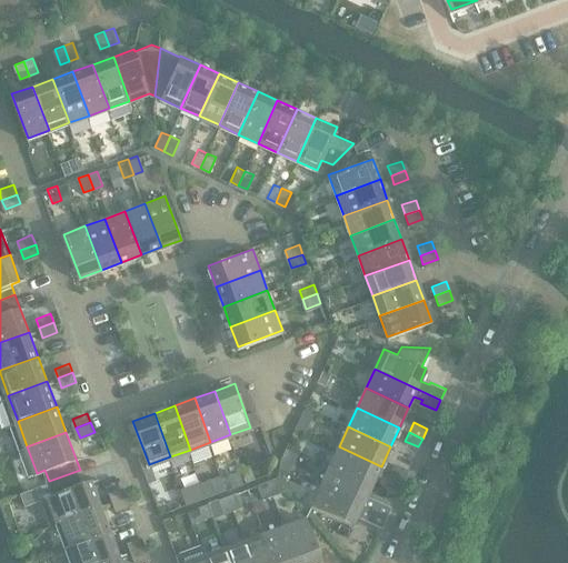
[(330,465),(372,485),(381,466),(339,446),(330,465)]
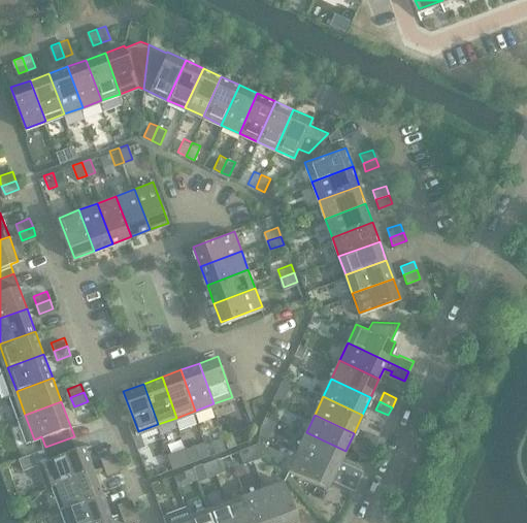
[(233,428),(224,432),(229,446),(238,442),(233,428)]
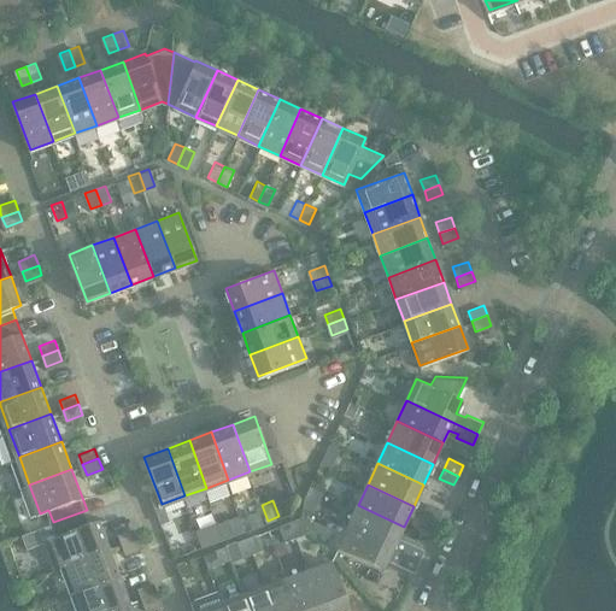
[(428,500),(424,511),(439,517),(444,507),(428,500)]
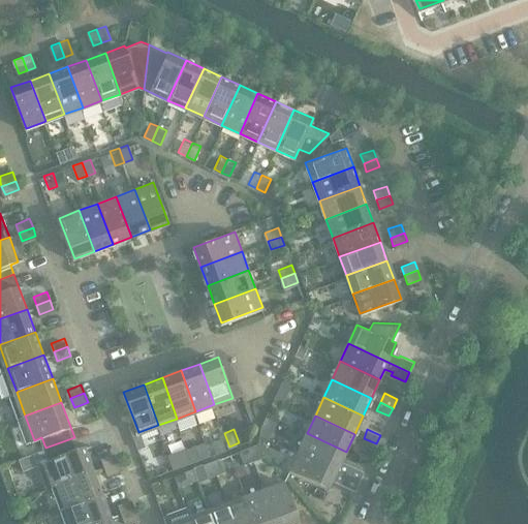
[(229,447),(224,433),(216,436),(221,450),(229,447)]
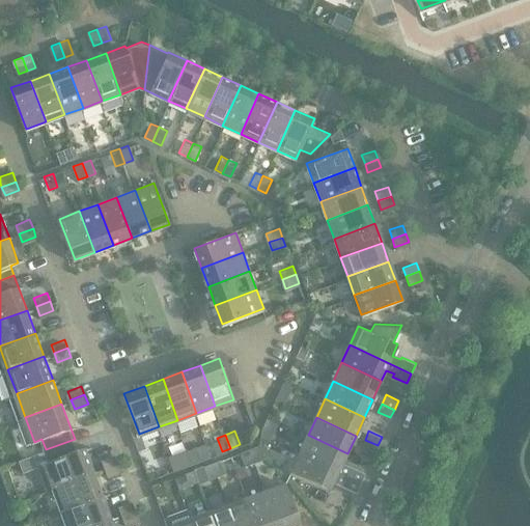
[(308,435),(300,452),(339,471),(347,453),(308,435)]
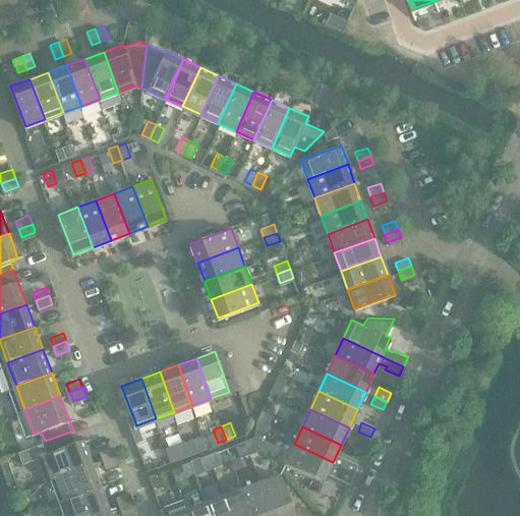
[(73,431),(45,441),(58,475),(94,462),(84,438),(77,441),(73,431)]
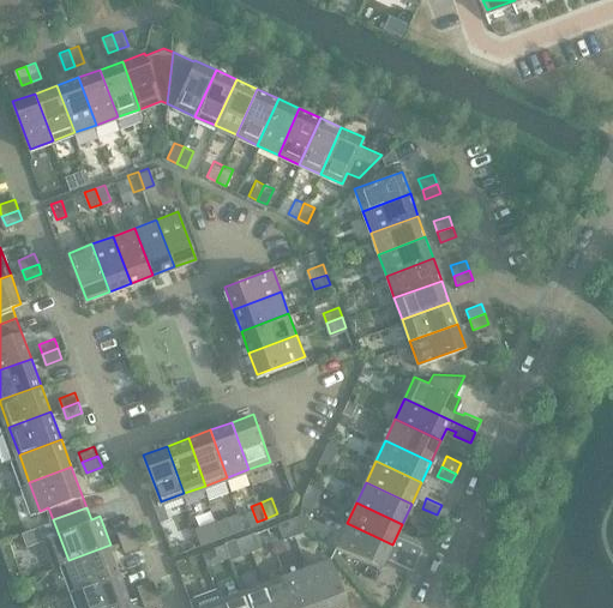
[(437,515),(422,509),(418,518),(432,524),(437,515)]
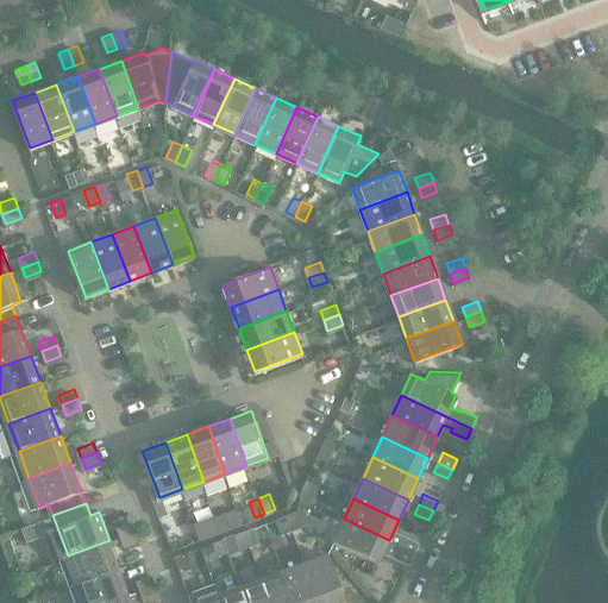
[(225,510),(215,514),(221,529),(231,526),(225,510)]
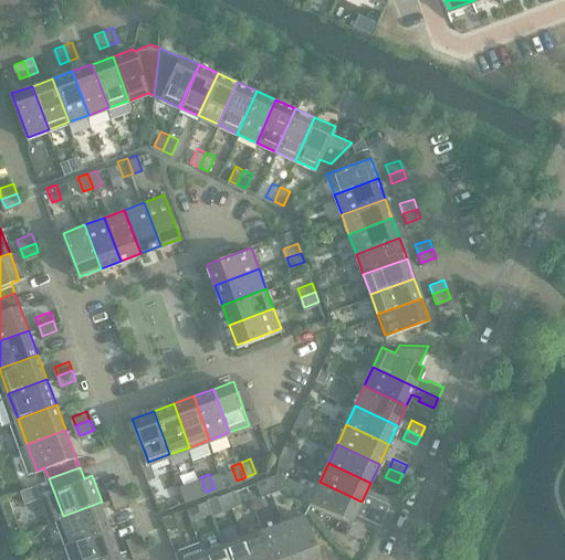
[(264,478),(270,493),(280,488),(274,474),(264,478)]
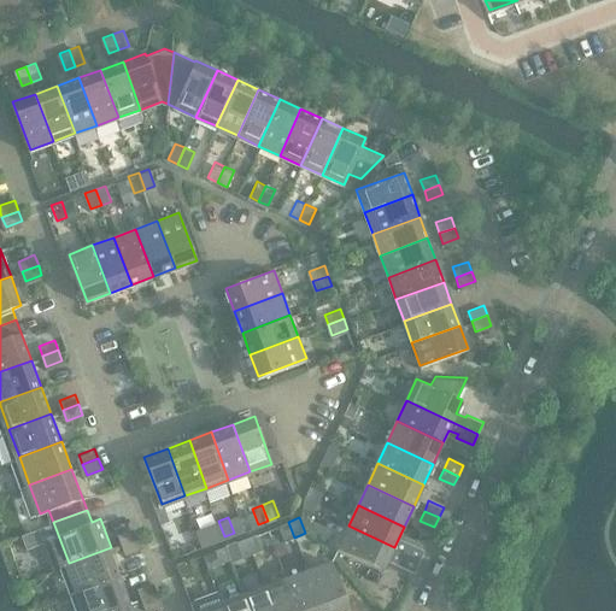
[(224,536),(218,521),(209,524),(215,540),(224,536)]
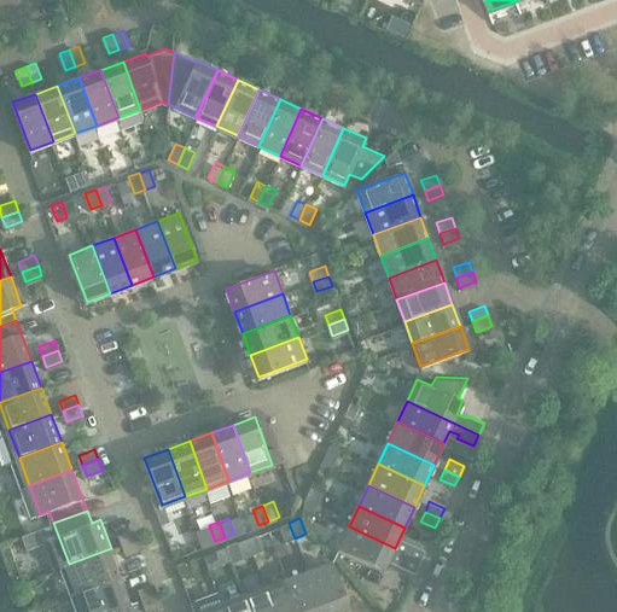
[(285,542),(295,538),(289,523),(279,526),(285,542)]
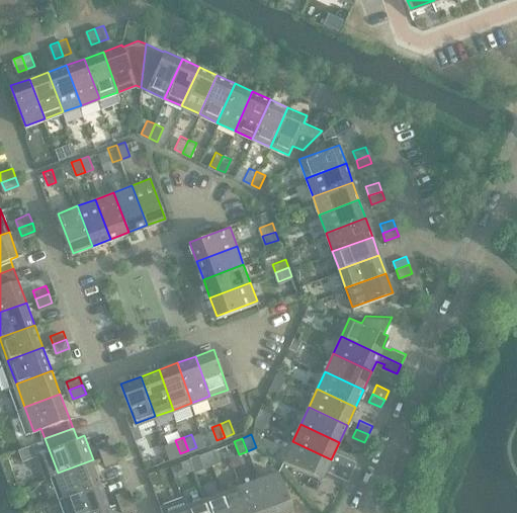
[(331,459),(292,441),(283,460),(322,478),(331,459)]
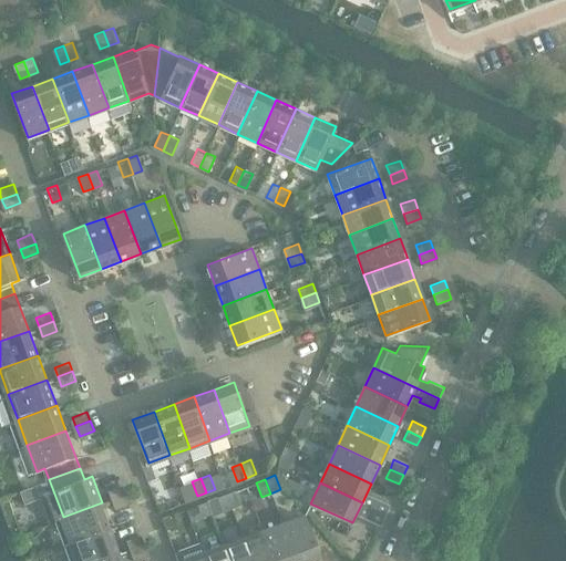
[(109,490),(112,498),(126,492),(123,484),(109,490)]
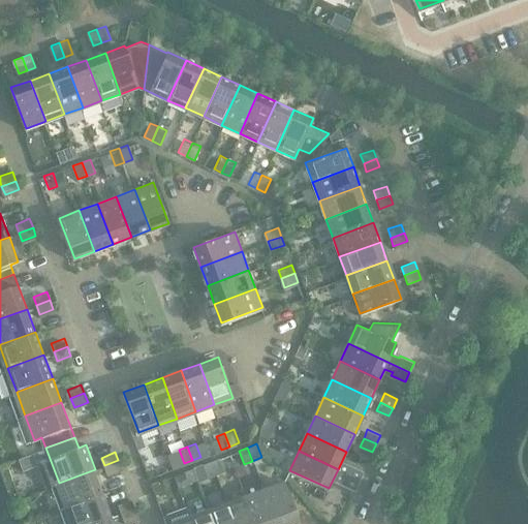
[(212,460),(217,473),(226,470),(221,457),(212,460)]
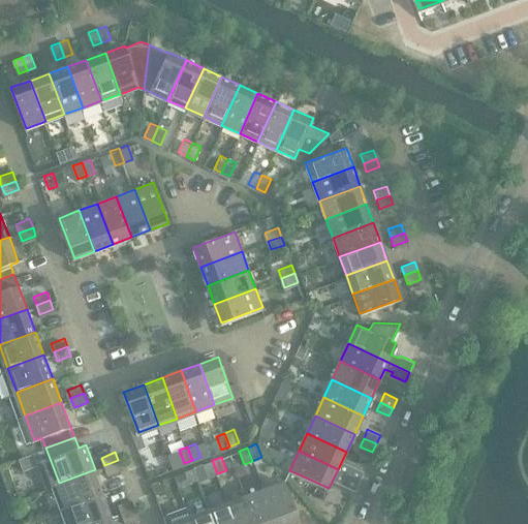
[(149,461),(154,474),(163,471),(158,458),(149,461)]
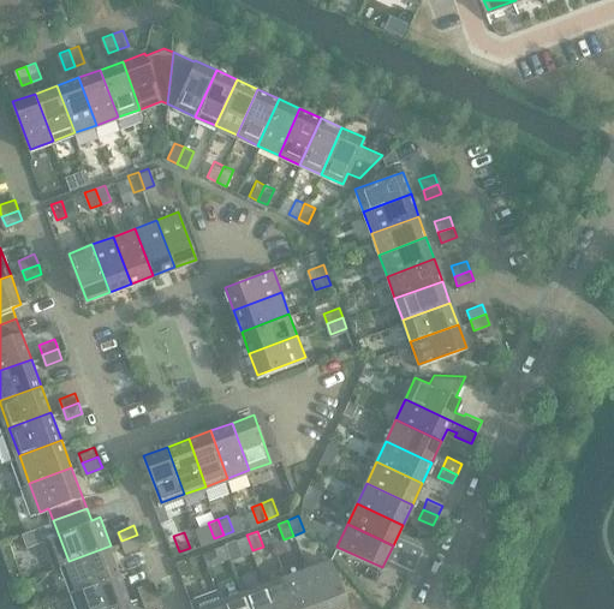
[(137,535),(121,541),(126,551),(142,545),(137,535)]
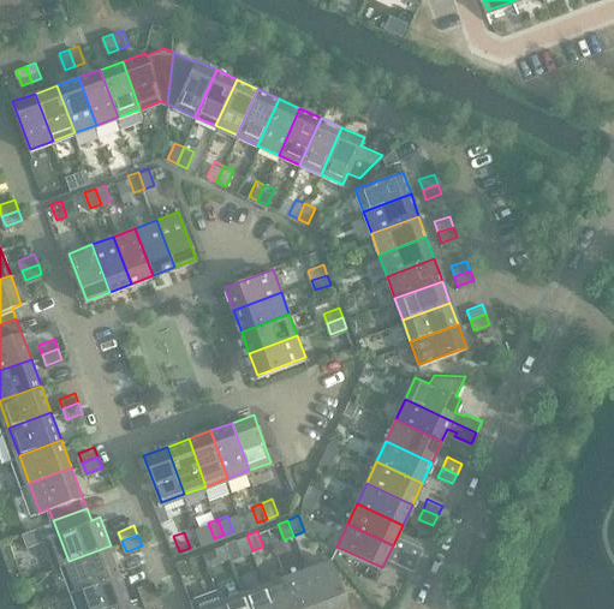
[(243,554),(252,550),(246,535),(237,538),(243,554)]
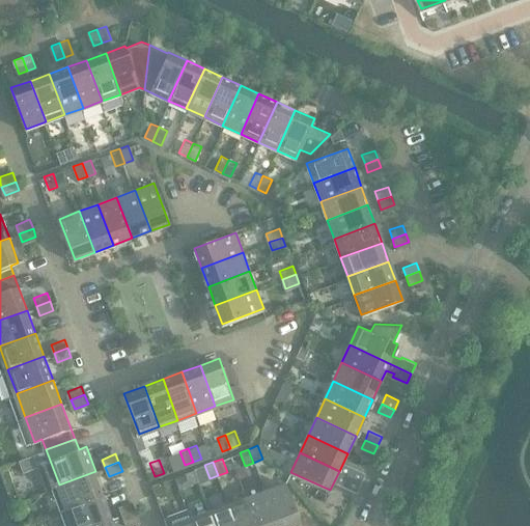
[(352,468),(349,475),(361,481),(365,473),(352,468)]
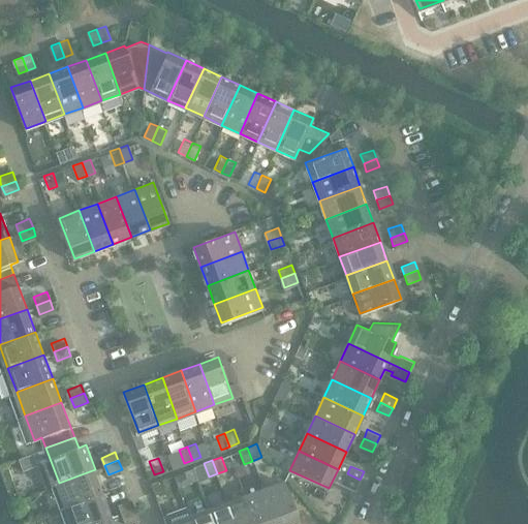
[(103,493),(95,469),(59,483),(67,506),(103,493)]
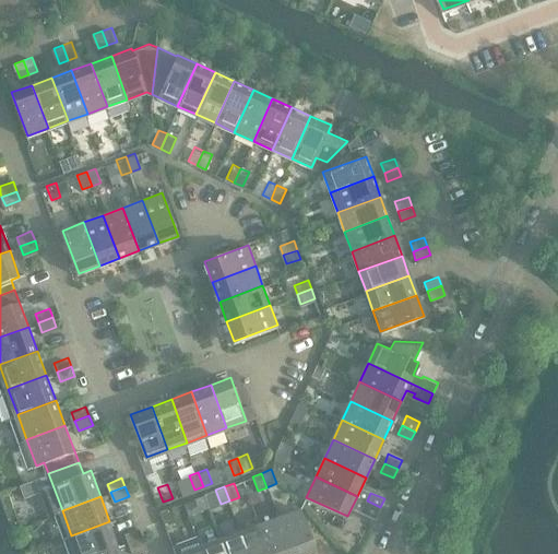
[(187,502),(191,516),(201,511),(196,497),(187,502)]
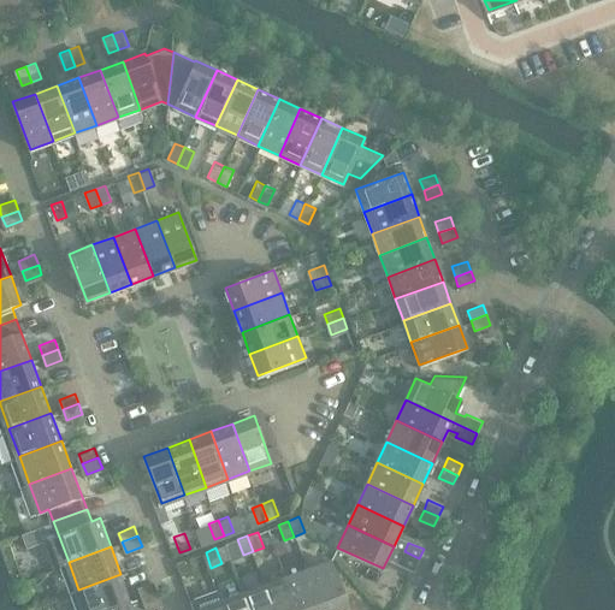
[(419,558),(404,551),(400,562),(414,569),(419,558)]
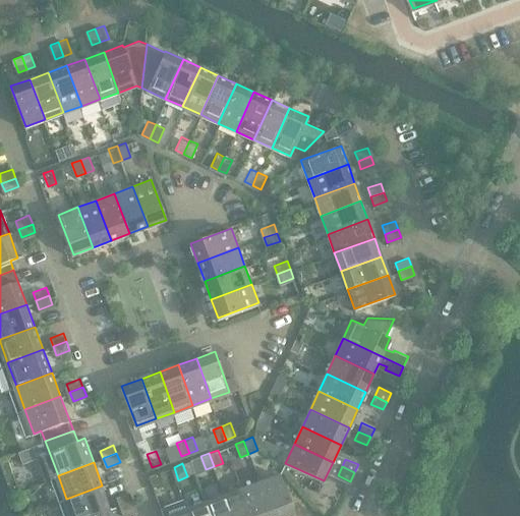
[(170,483),(178,480),(174,467),(165,470),(170,483)]
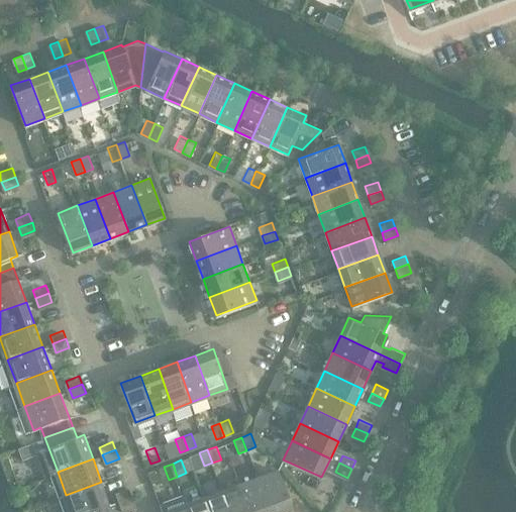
[(259,477),(272,511),(286,511),(293,510),(278,470),(259,477)]
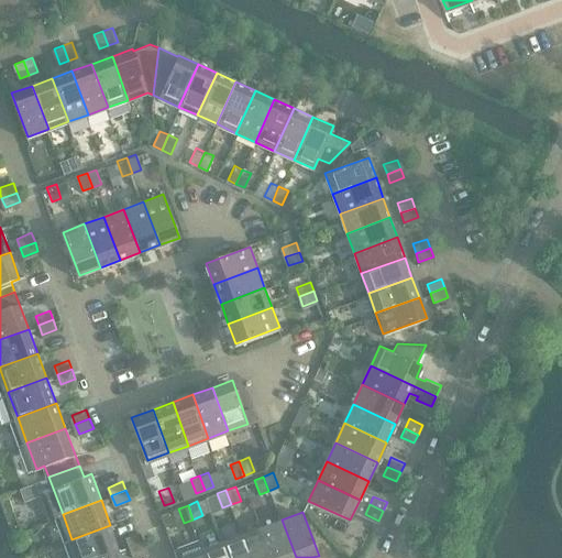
[(263,527),(274,557),(296,557),(282,520),(263,527)]
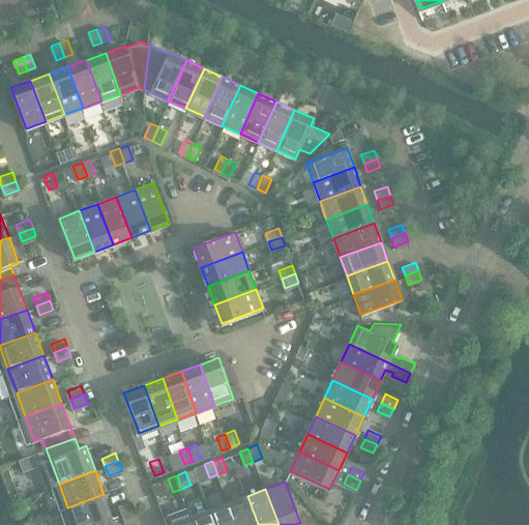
[(67,507),(74,524),(90,524),(112,517),(104,494),(67,507)]
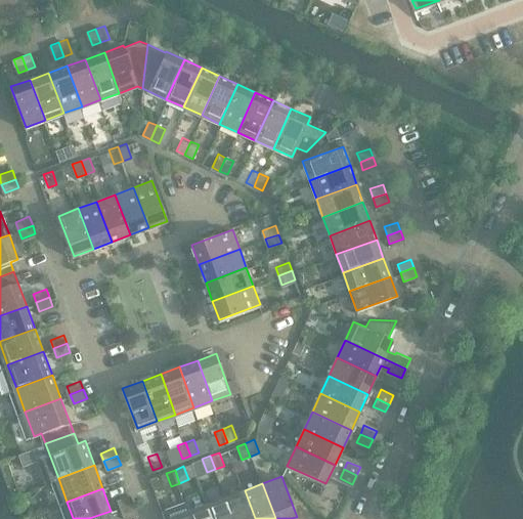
[(225,496),(233,518),(255,518),(245,490),(225,496)]
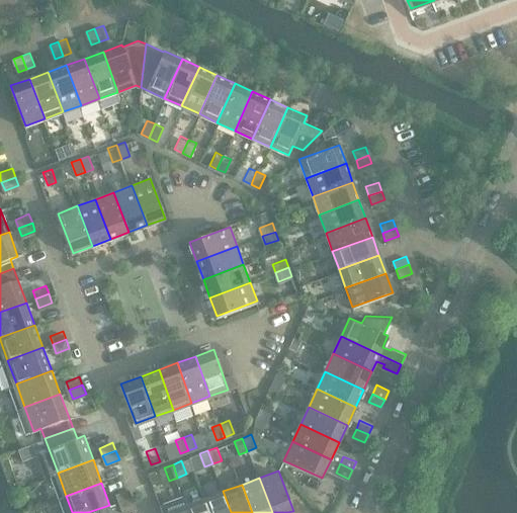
[(116,494),(119,501),(133,496),(130,488),(116,494)]
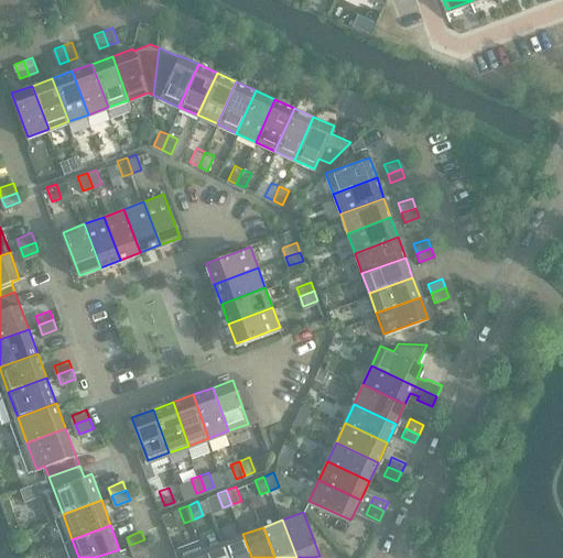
[(223,542),(228,557),(251,557),(242,534),(223,542)]
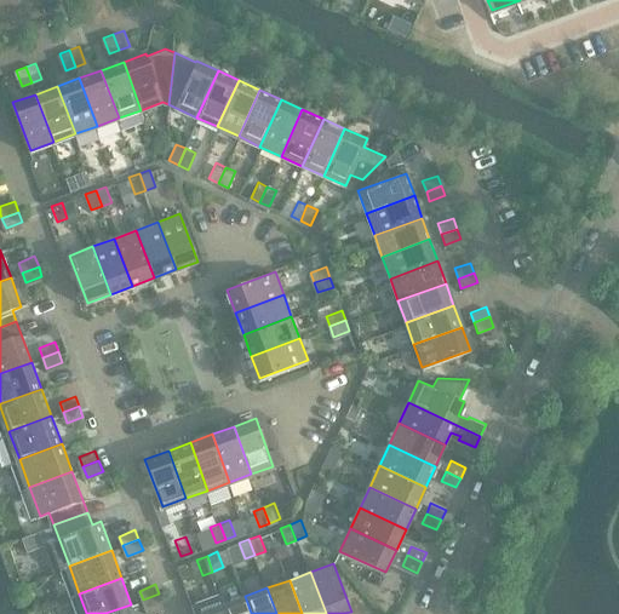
[(196,613),(228,613),(224,603),(221,592),(193,602),(196,613)]
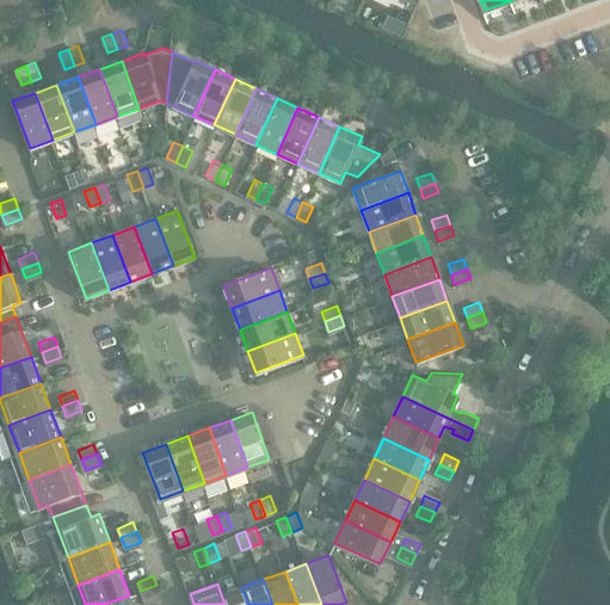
[(156,585),(141,591),(145,603),(160,597),(156,585)]
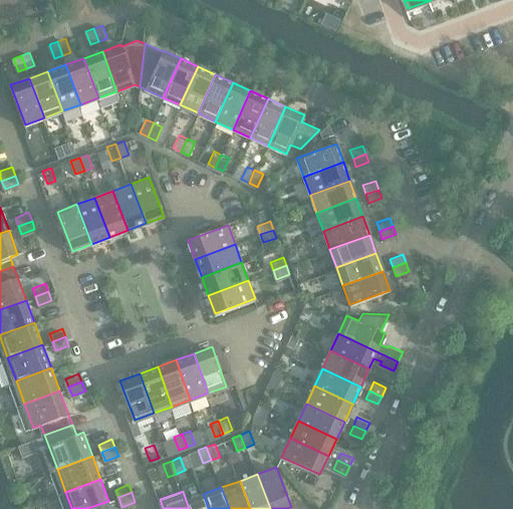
[(186,500),(189,508),(208,508),(203,494),(186,500)]
